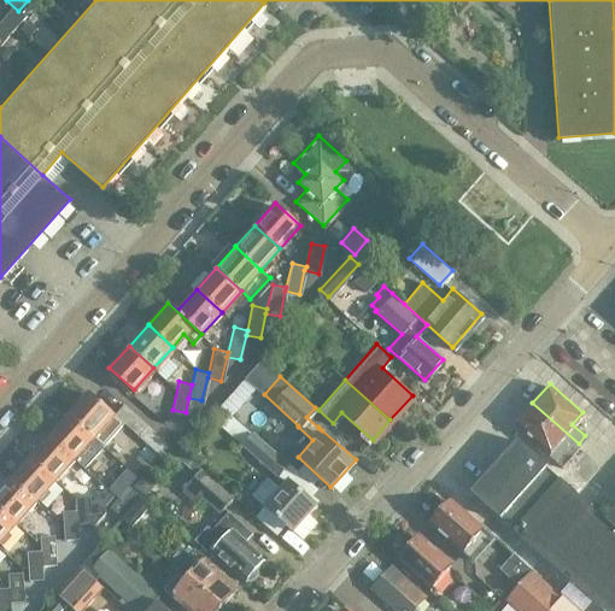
[(88,391),(69,412),(93,435),(112,413),(88,391)]
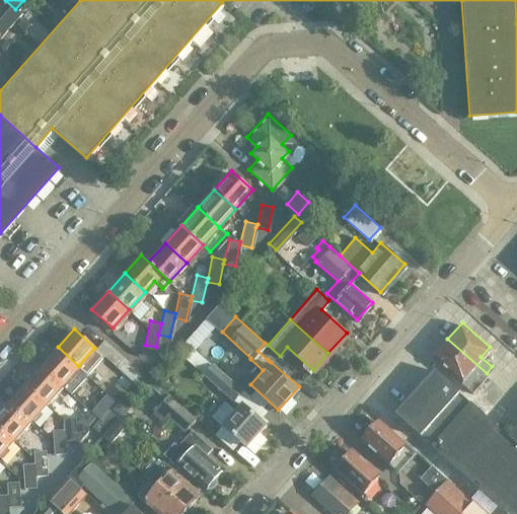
[(487,373),(447,339),(433,356),(460,380),(467,372),(478,382),(487,373)]
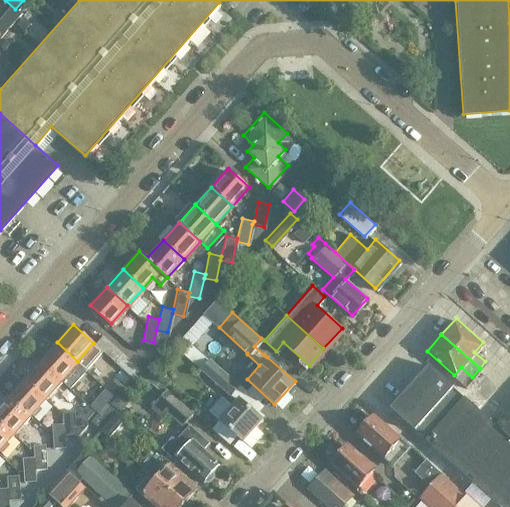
[(77,361),(57,342),(40,360),(61,379),(77,361)]
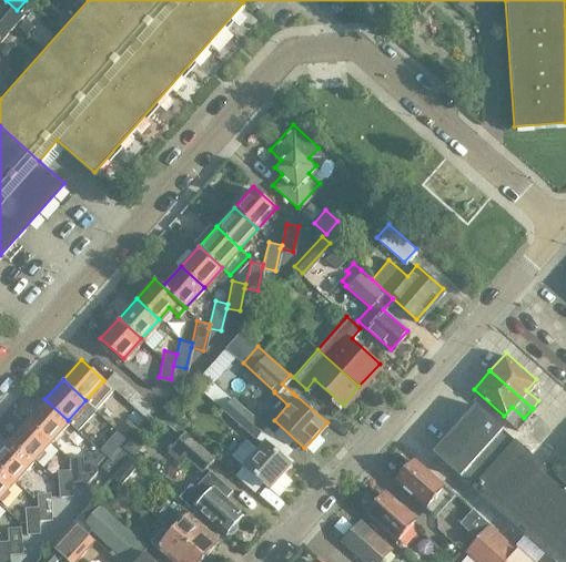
[(151,421),(162,410),(154,404),(153,405),(134,387),(124,398),(151,421)]
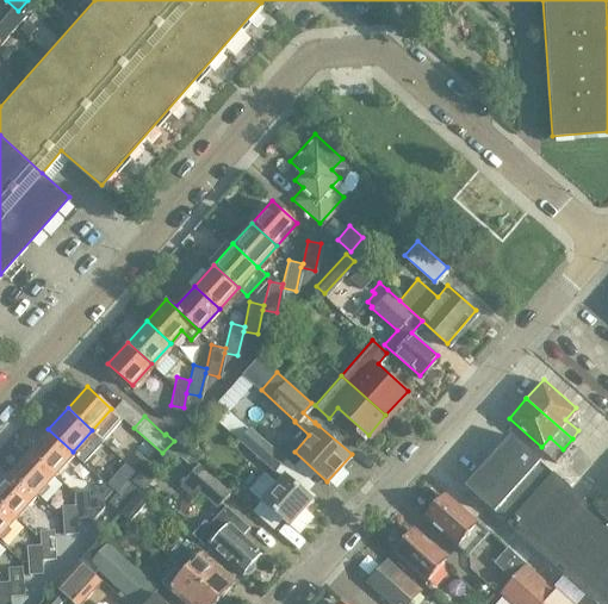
[(284,456),(248,425),(239,437),(274,468),(284,456)]
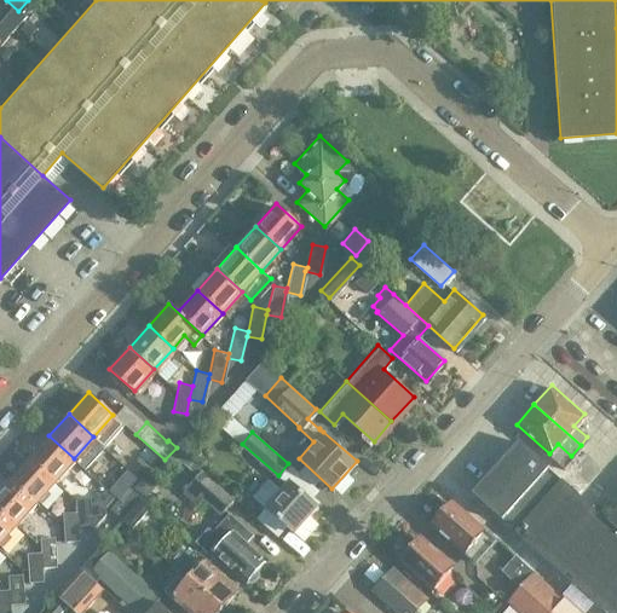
[(74,458),(48,435),(29,457),(55,480),(74,458)]
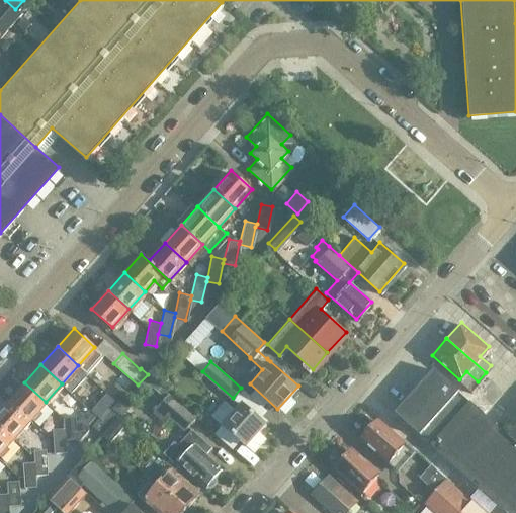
[(433,366),(413,389),(409,394),(515,490),(515,440),(508,433),(507,433),(468,399),(467,399),(457,390),(458,390),(433,366)]
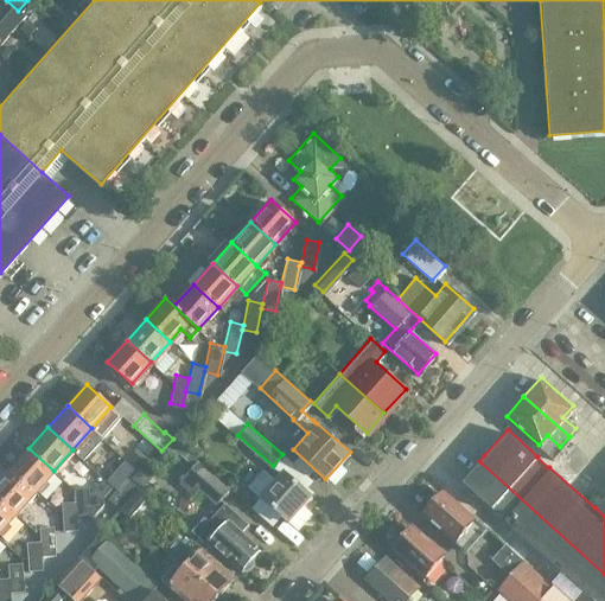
[(53,471),(29,448),(10,468),(34,491),(53,471)]
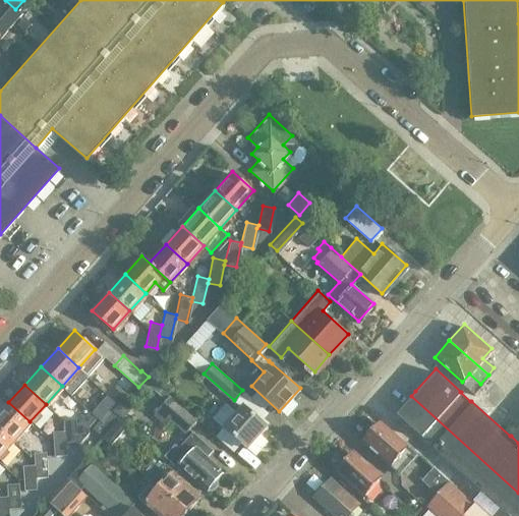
[(518,515),(518,493),(411,396),(396,413),(421,436),(421,435),(433,444),(431,445),(511,515),(518,515)]
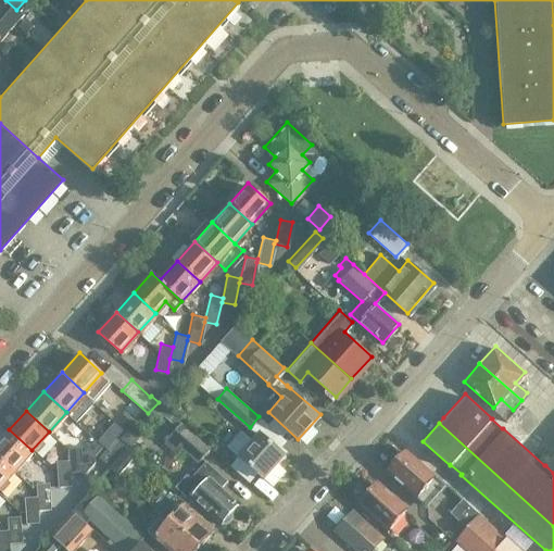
[(190,428),(177,443),(197,461),(210,446),(190,428)]
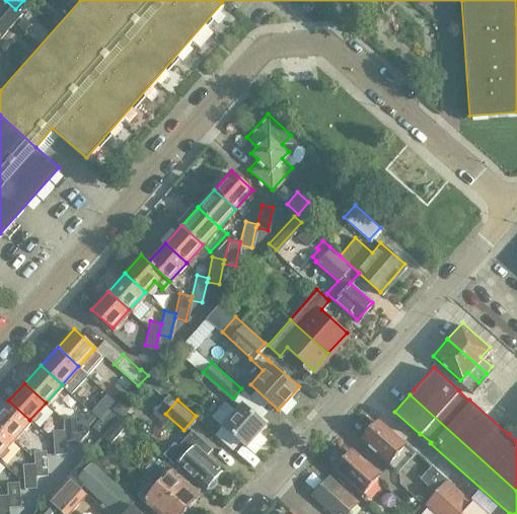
[(29,420),(8,400),(0,411),(0,425),(14,438),(29,420)]
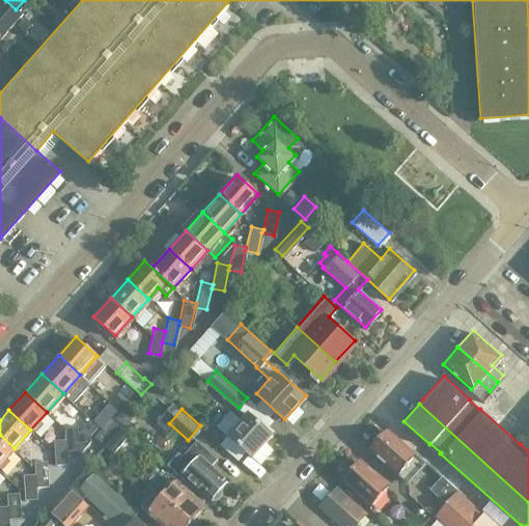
[(246,410),(225,434),(251,457),(272,433),(246,410)]
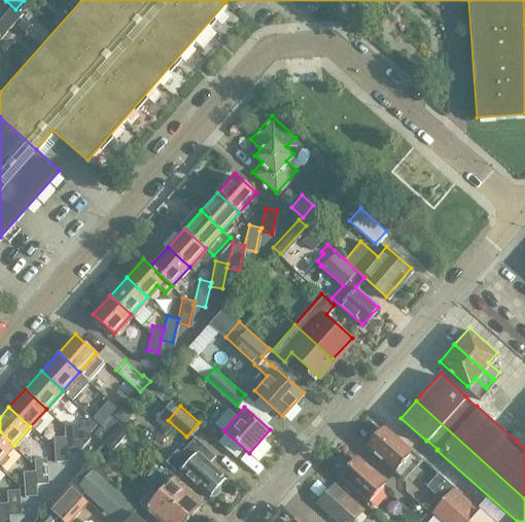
[(128,427),(118,420),(109,412),(93,431),(102,440),(111,448),(128,427)]
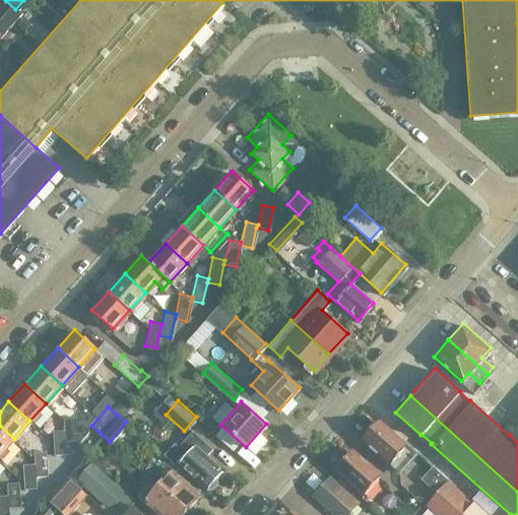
[(65,440),(76,439),(74,416),(63,417),(64,428),(65,440)]
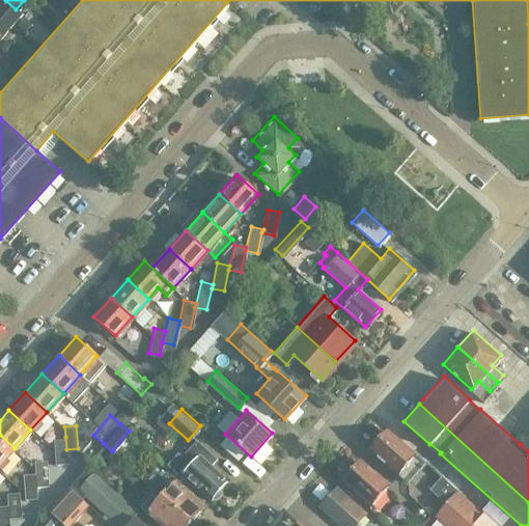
[(398,472),(399,471),(406,476),(412,469),(406,464),(414,454),(386,430),(369,447),(398,472)]
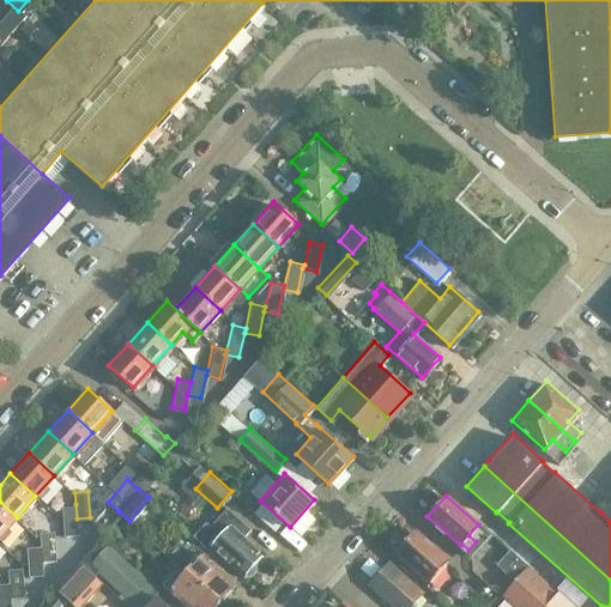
[(0,534),(17,517),(0,502),(0,534)]
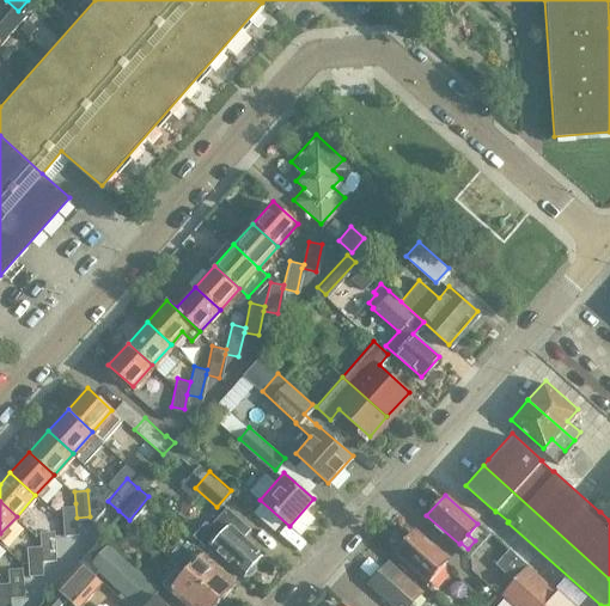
[(77,518),(75,503),(60,505),(62,532),(78,531),(77,518)]
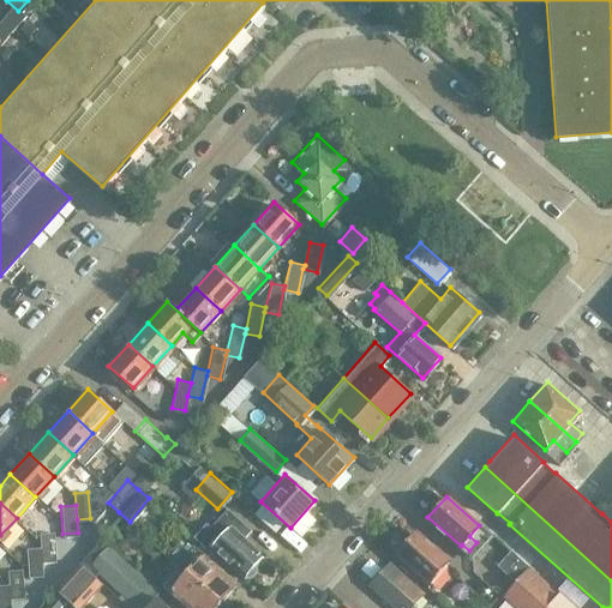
[(249,528),(226,507),(210,524),(204,521),(192,535),(209,551),(211,547),(243,575),(262,554),(241,536),(249,528)]
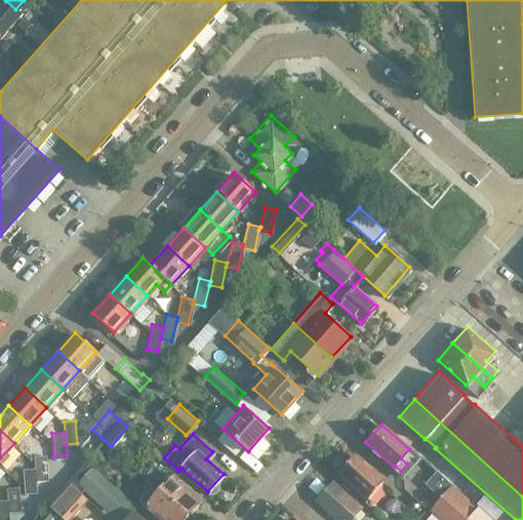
[(47,478),(46,457),(45,453),(33,454),(34,467),(35,479),(47,478)]
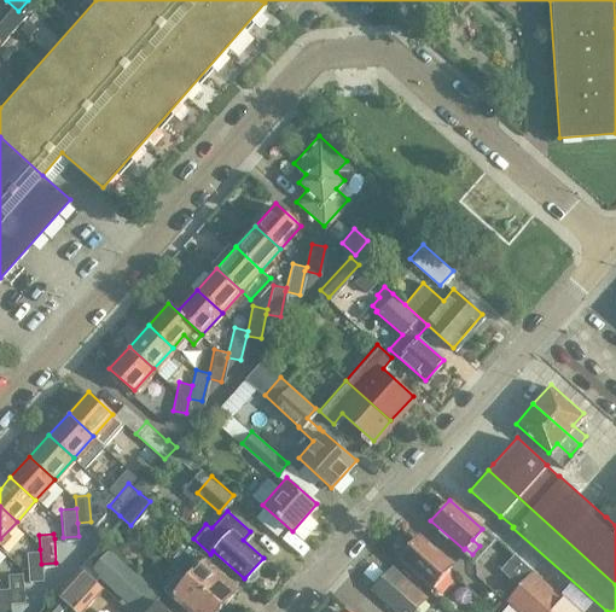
[(431,586),(443,572),(447,577),(453,570),(449,566),(452,563),(419,535),(400,557),(431,586)]
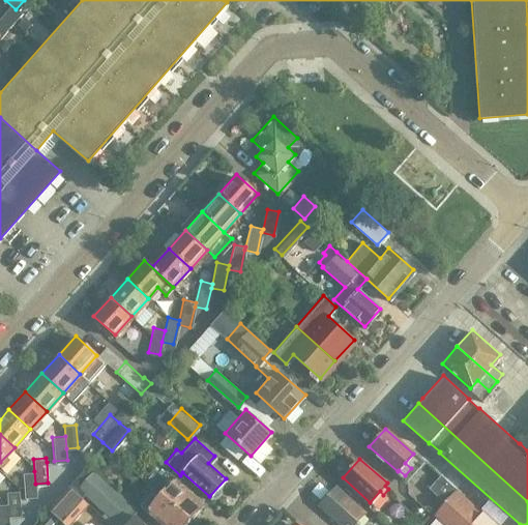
[(86,463),(52,501),(65,513),(84,493),(120,524),(122,524),(137,508),(92,468),(92,469),(86,463)]
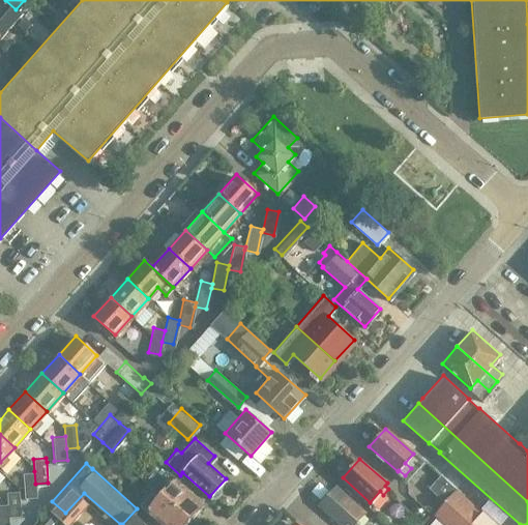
[(167,471),(162,477),(151,468),(142,478),(152,487),(189,520),(203,503),(167,471)]
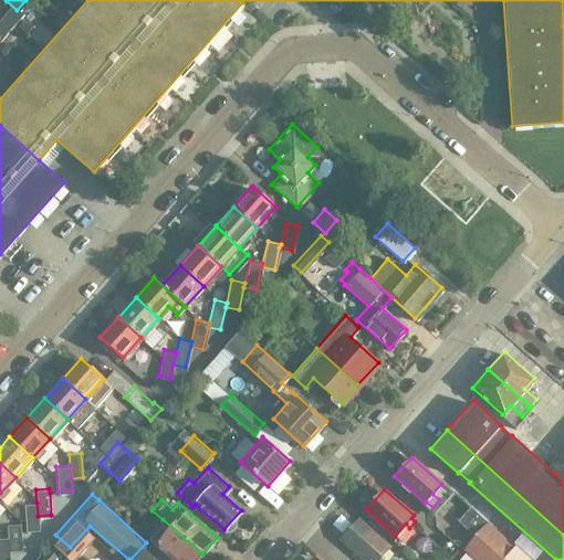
[(38,516),(37,503),(24,503),(27,530),(39,529),(38,516)]
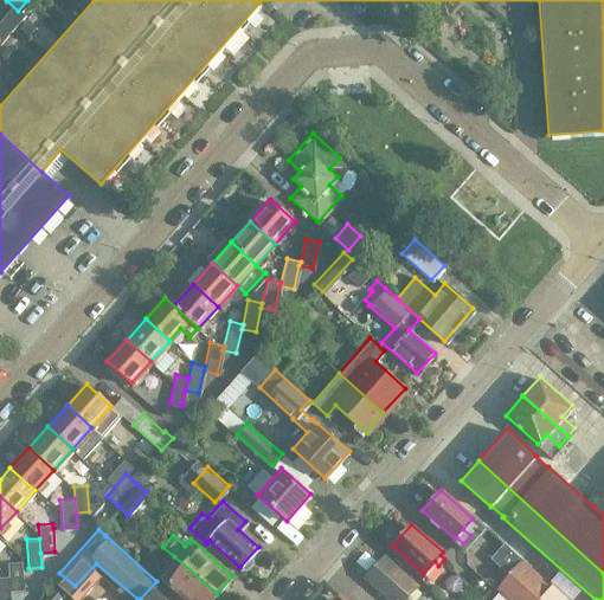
[(396,599),(403,599),(417,584),(384,555),(367,575),(396,599)]
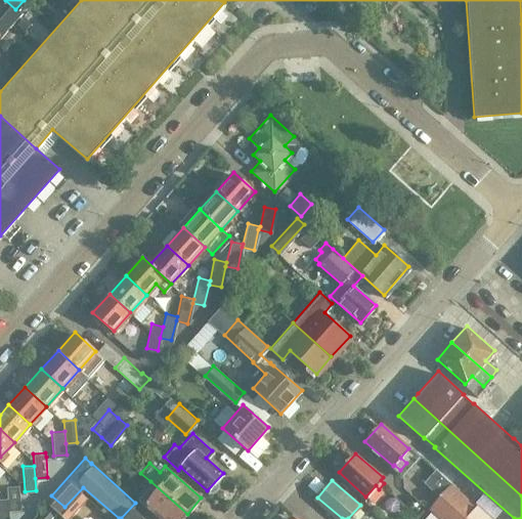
[(182,518),(187,514),(150,481),(143,490),(137,498),(161,518),(182,518)]
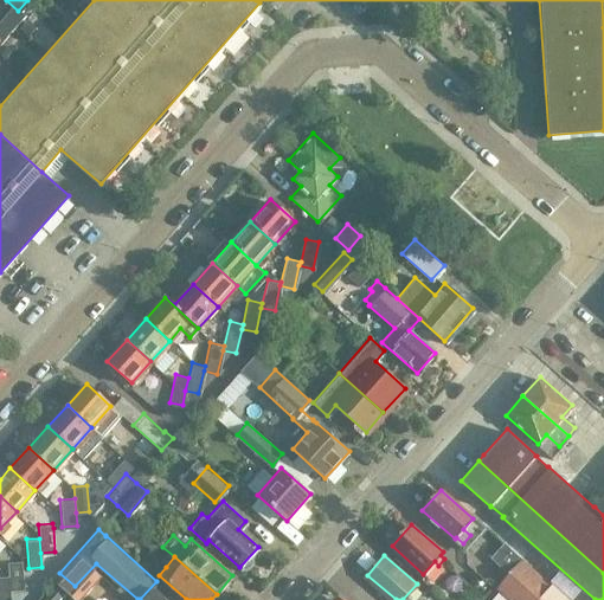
[(570,599),(521,556),(494,586),(509,599),(570,599)]
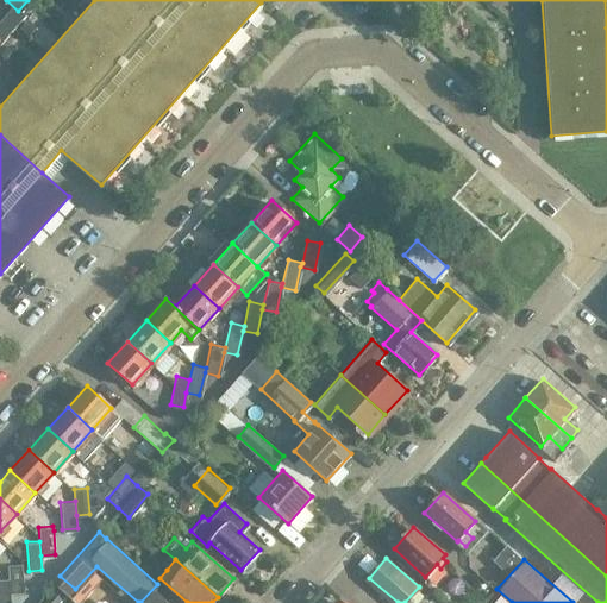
[(22,561),(6,563),(7,577),(8,577),(10,592),(24,591),(22,561)]
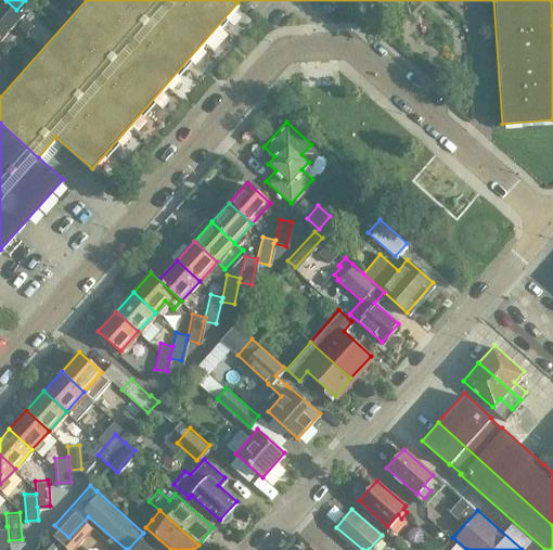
[(7,526),(0,526),(0,549),(9,549),(9,540),(8,526),(7,526)]
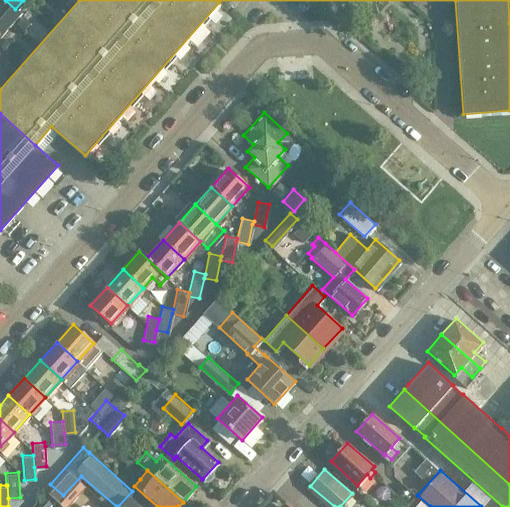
[(139,506),(130,498),(122,506),(139,506)]
